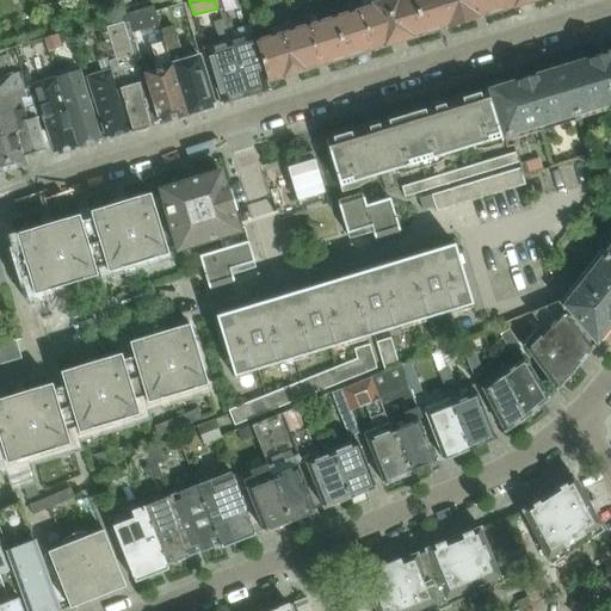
[(365,0),(368,5),(335,16),(349,59),(386,47),(370,0),(358,0),(359,1),(362,0),(365,0)]
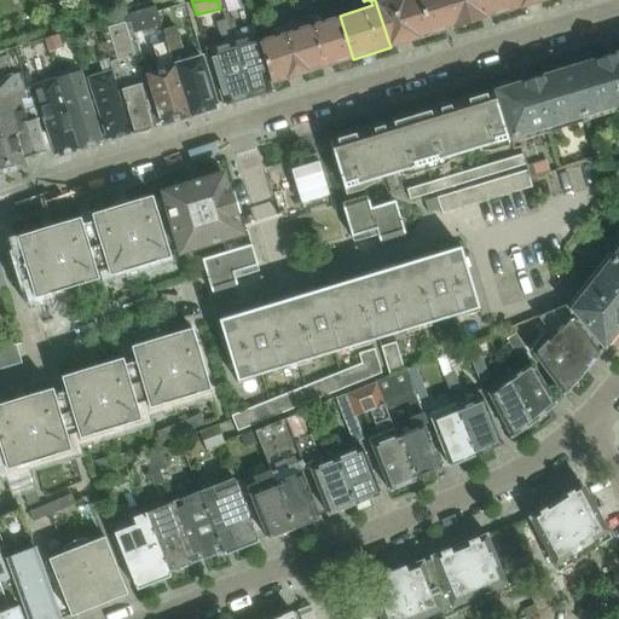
[(375,0),(391,47),(432,34),(421,0),(391,0),(382,3),(381,0),(375,0)]
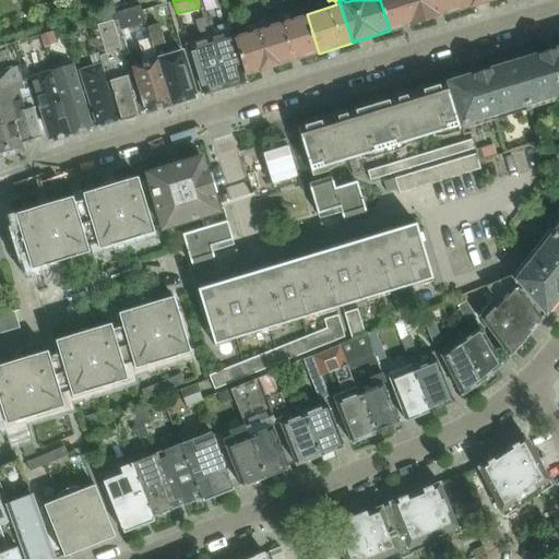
[(380,0),(390,31),(424,21),(417,0),(380,0)]
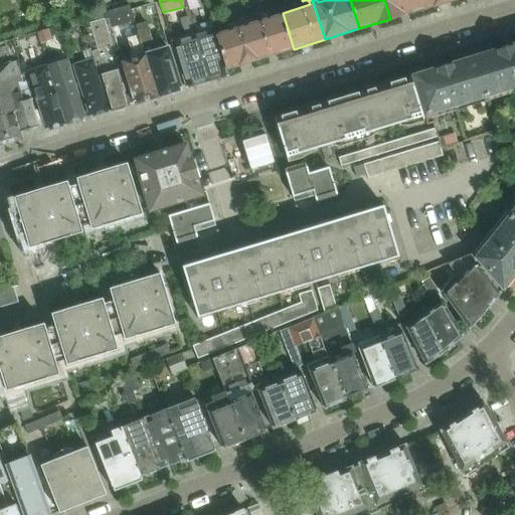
[(384,0),(390,19),(425,9),(421,0),(384,0)]
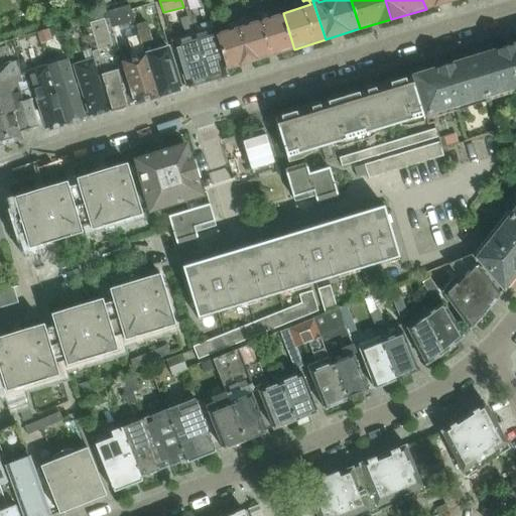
[(422,0),(426,9),(454,0),(422,0)]
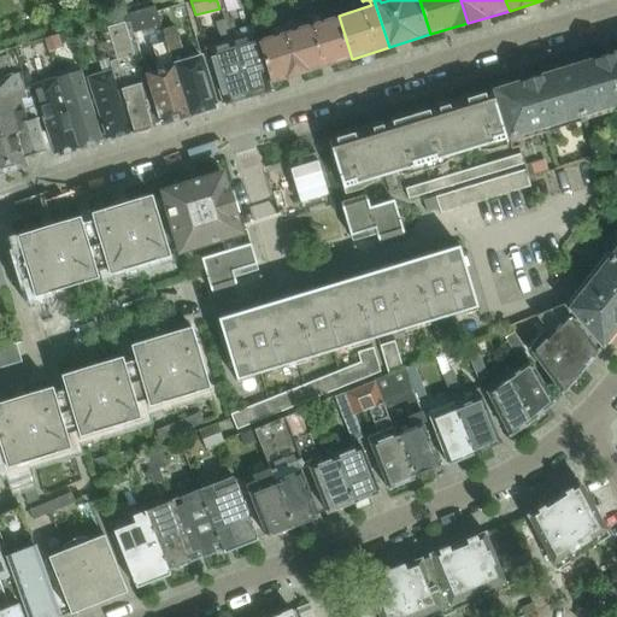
[(134,34),(160,25),(157,13),(154,7),(128,16),(134,34)]
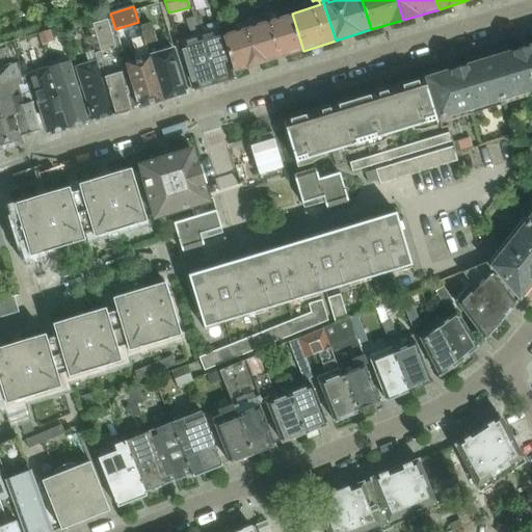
[(261,6),(251,9),(268,61),(303,51),(292,14),(261,23),(259,18),(264,16),(261,6)]
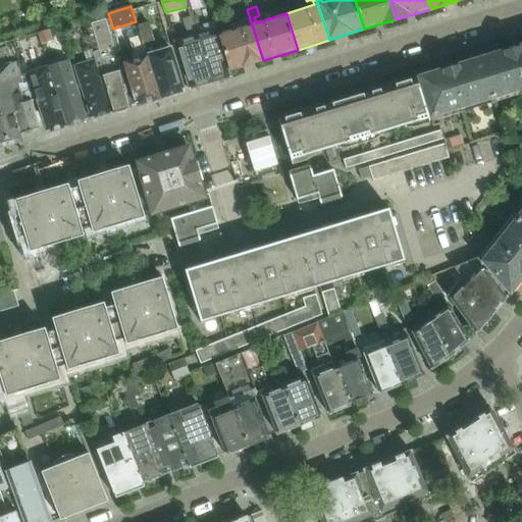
[(230,70),(263,60),(247,9),(238,12),(241,21),(246,19),(247,25),(219,34),(230,70)]
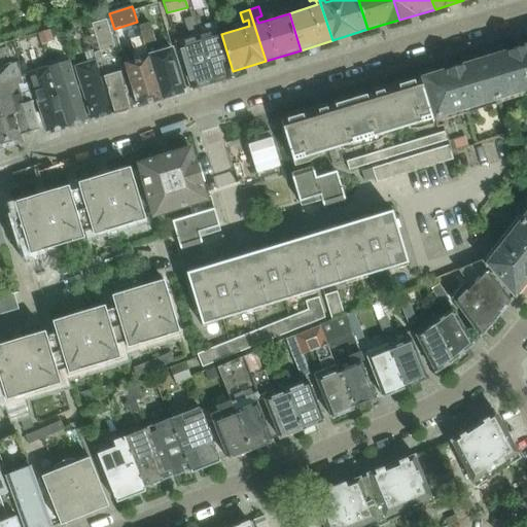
[(96,62),(113,114),(132,108),(119,71),(110,74),(107,63),(112,61),(109,53),(105,54),(104,50),(119,46),(108,13),(84,21),(96,62)]
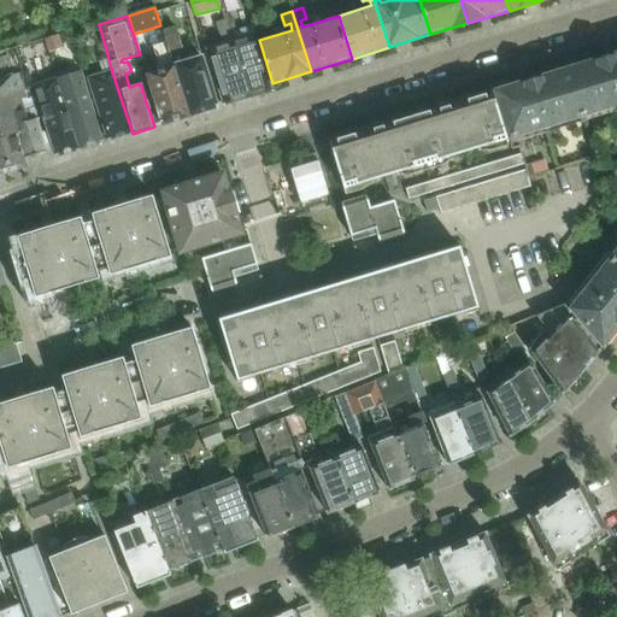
[(229,19),(224,21),(248,99),(272,92),(270,83),(253,27),(233,31),(229,19)]
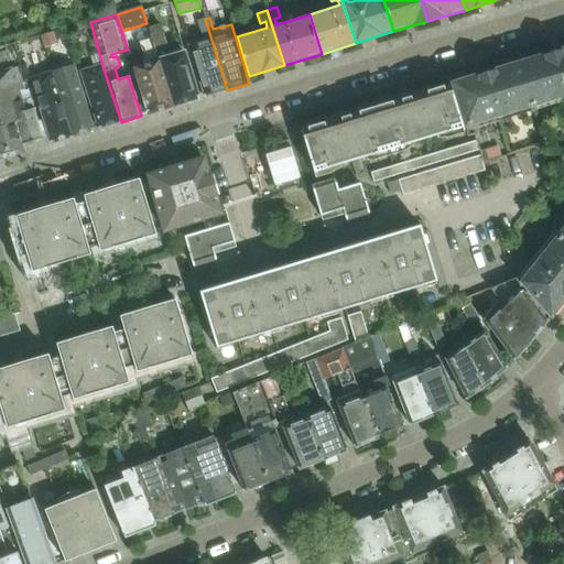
[(202,40),(187,44),(202,90),(204,97),(227,90),(205,19),(204,20),(196,22),(202,40)]
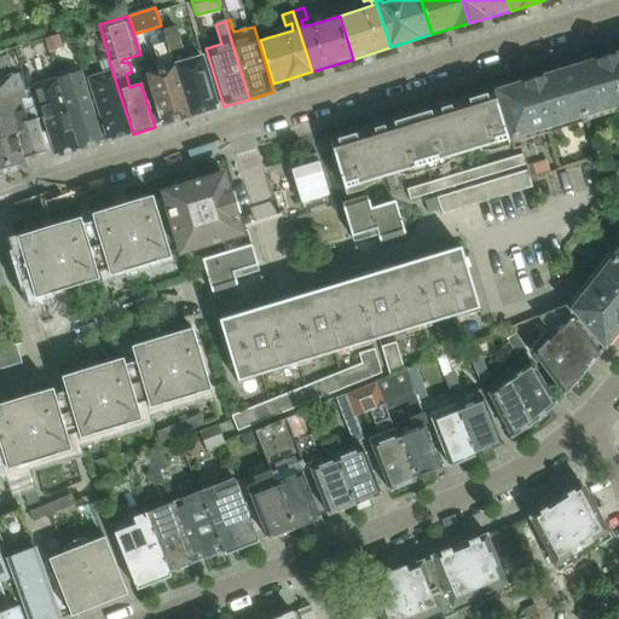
[(172,27),(162,30),(166,42),(190,116),(217,109),(215,102),(202,57),(186,62),(179,39),(175,29),(175,28),(174,28),(174,27),(173,27),(172,27)]
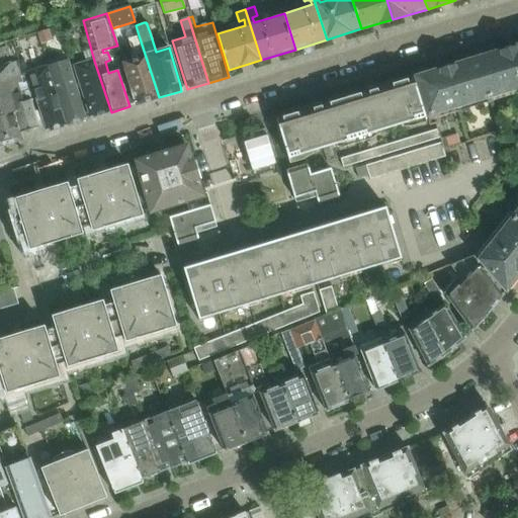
[(59,26),(37,33),(40,45),(52,41),(50,36),(61,33),(59,26)]
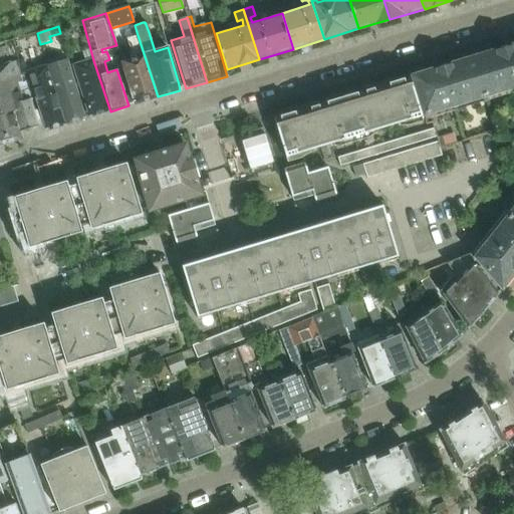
[(127,46),(117,49),(121,61),(132,98),(134,104),(158,96),(138,35),(125,38),(127,46)]
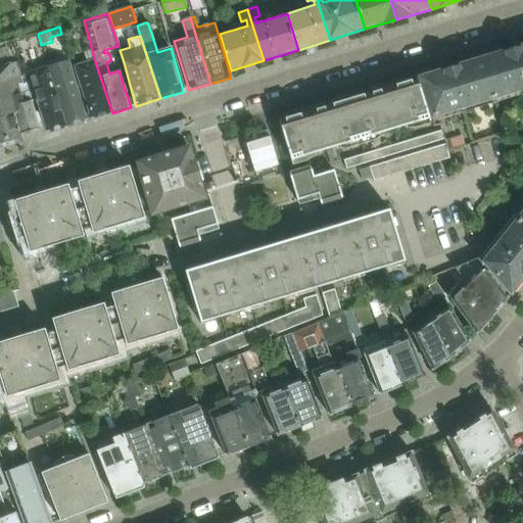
[(522,45),(477,59),(489,98),(522,88),(518,72),(522,69),(522,45)]
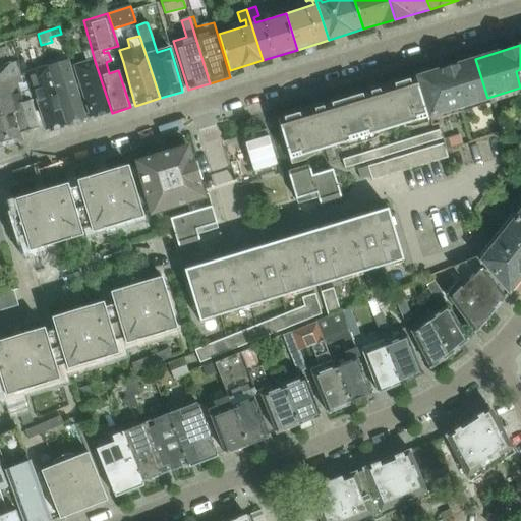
[(428,116),(487,98),(475,59),(416,76),(428,116)]
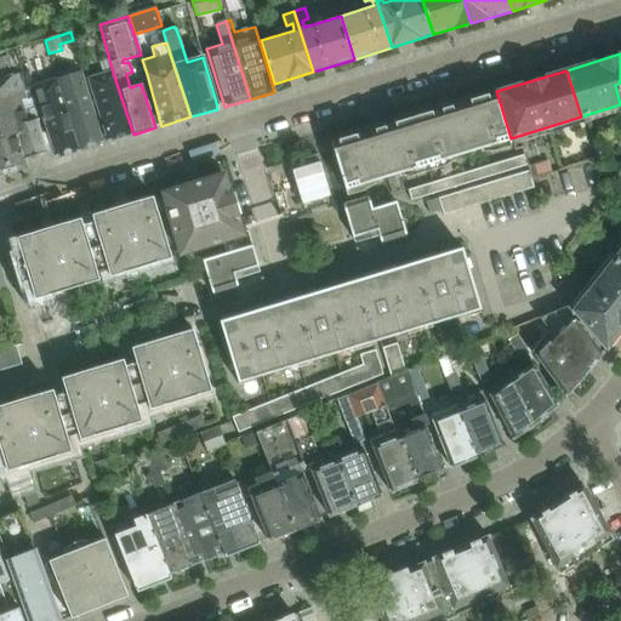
[(29,72),(23,74),(28,91),(34,89),(34,87),(29,72)]
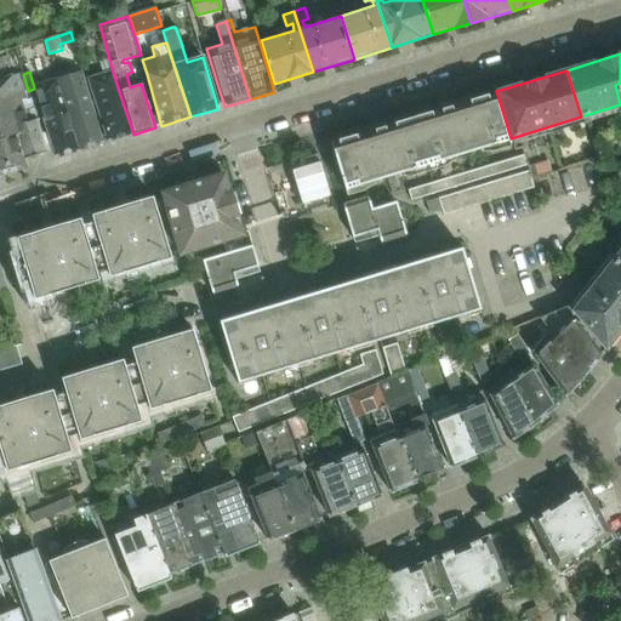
[(18,73),(0,79),(0,114),(17,169),(24,166),(23,160),(47,153),(38,120),(33,121),(29,110),(34,109),(30,100),(27,101),(18,73)]
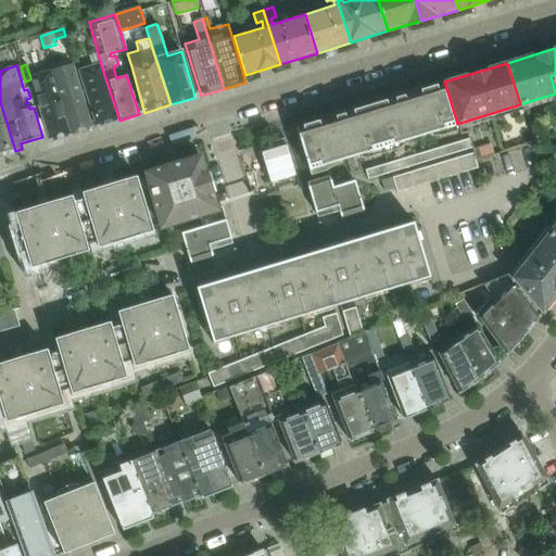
[(71,65),(51,72),(71,136),(91,129),(71,65)]
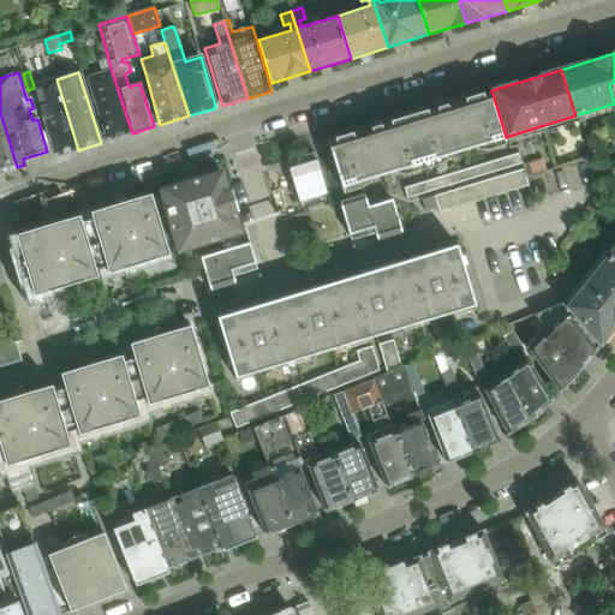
[(108,141),(132,133),(112,72),(89,81),(108,141)]
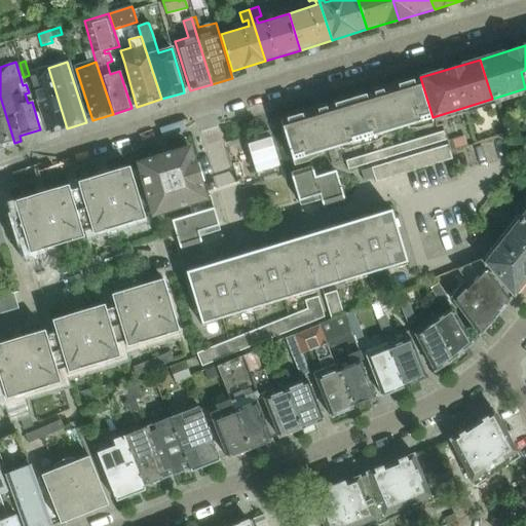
[(47,134),(67,128),(48,68),(29,74),(29,75),(47,134)]
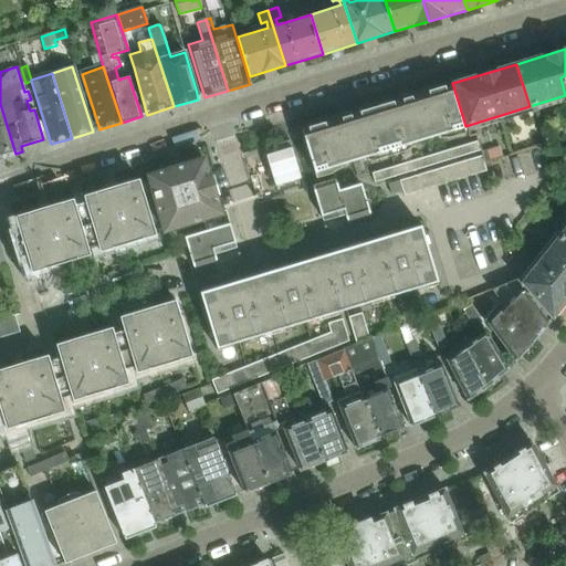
[(449,84),(376,107),(388,149),(461,127),(449,84)]
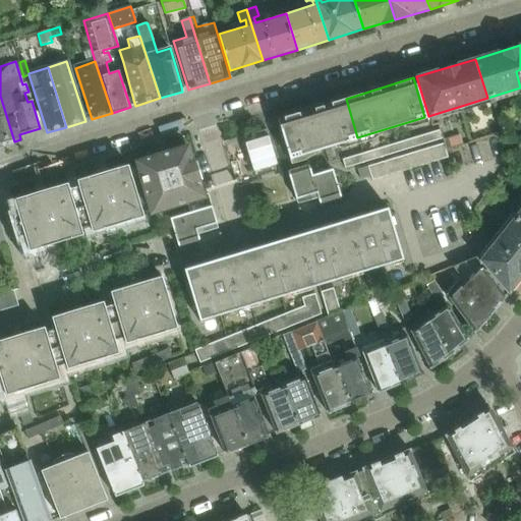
[(0,146),(14,141),(0,96),(0,146)]
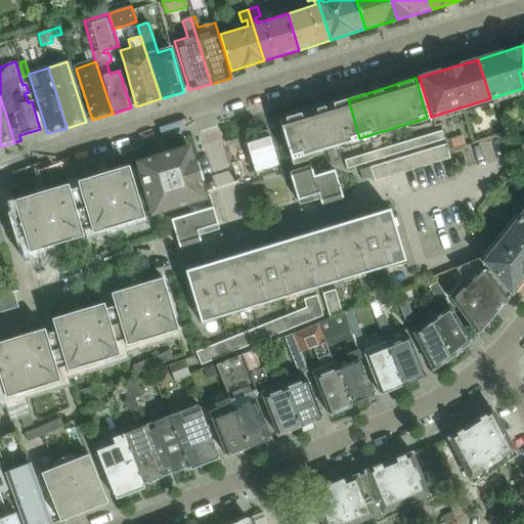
[(359,138),(348,99),(279,120),(292,160),(359,138)]
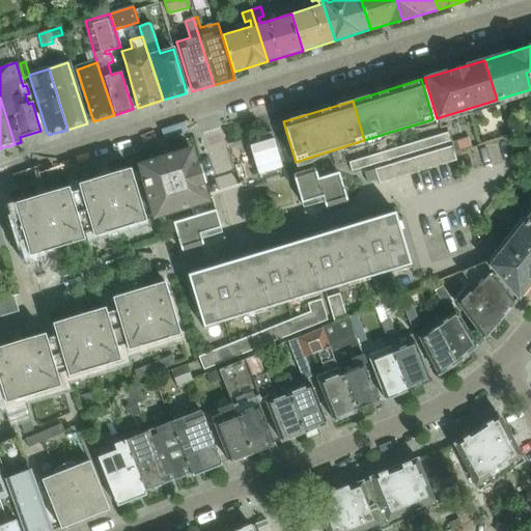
[(352,171),(450,141),(447,134),(350,163),(352,171)]
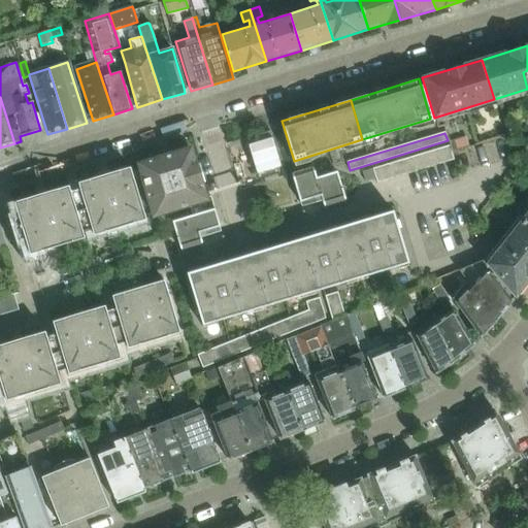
[(467,146),(464,136),(448,141),(451,151),(467,146)]
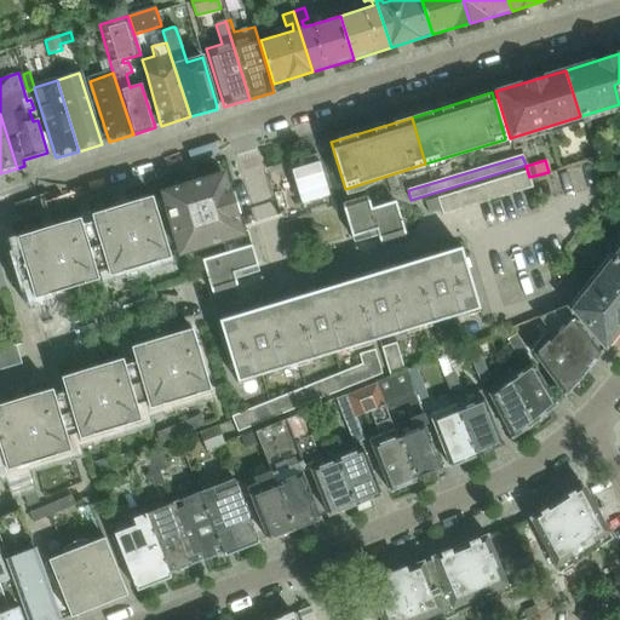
[(528,172),(437,199),(441,210),(442,216),(533,188),(528,172)]
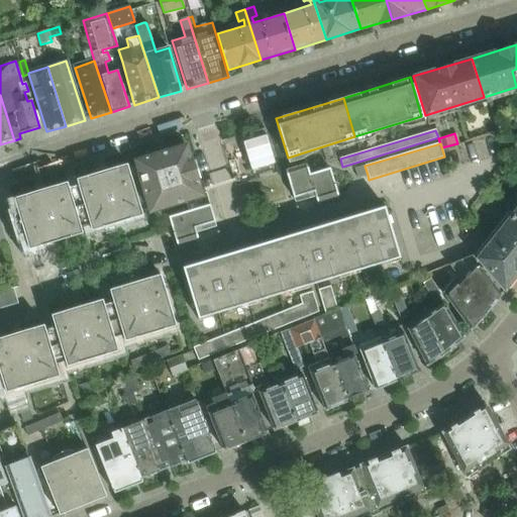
[(215,221),(206,192),(200,194),(196,179),(197,177),(192,164),(191,165),(185,146),(135,162),(149,211),(184,201),(188,211),(169,217),(177,244),(198,238),(195,228),(215,221)]
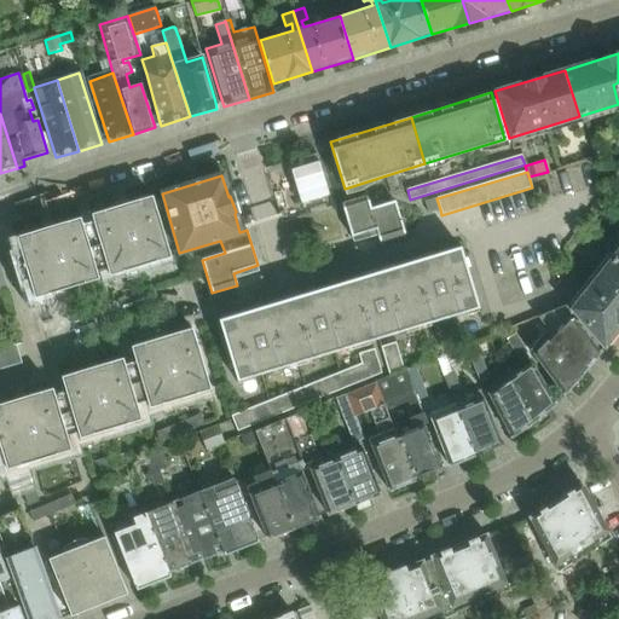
[(79,226),(93,275),(105,271),(108,276),(168,258),(150,197),(90,215),(91,223),(79,226)]
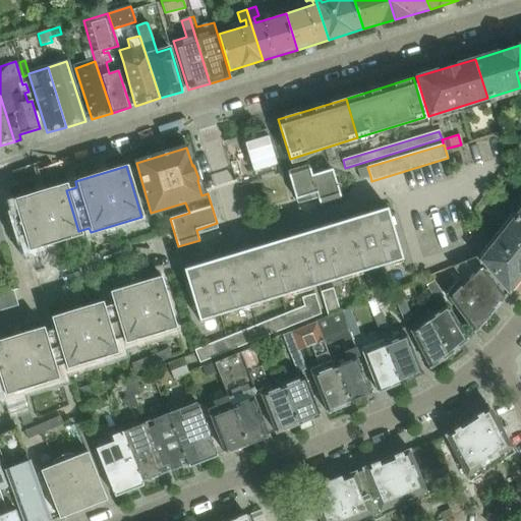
[(288,172),(296,198),(296,199),(317,193),(320,203),(341,196),(334,169),(312,175),(309,166),(288,172)]
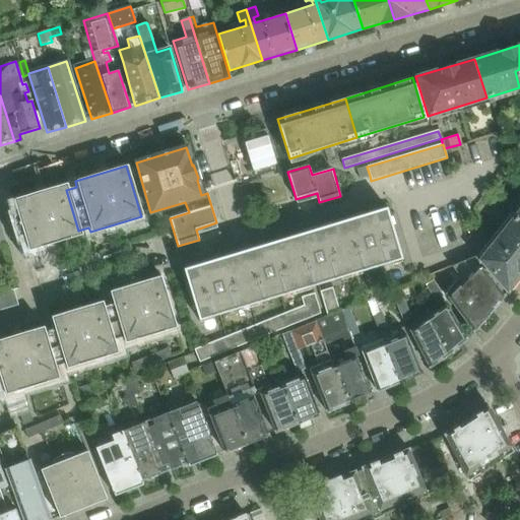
[(370,176),(367,167),(359,170),(361,179),(370,176)]
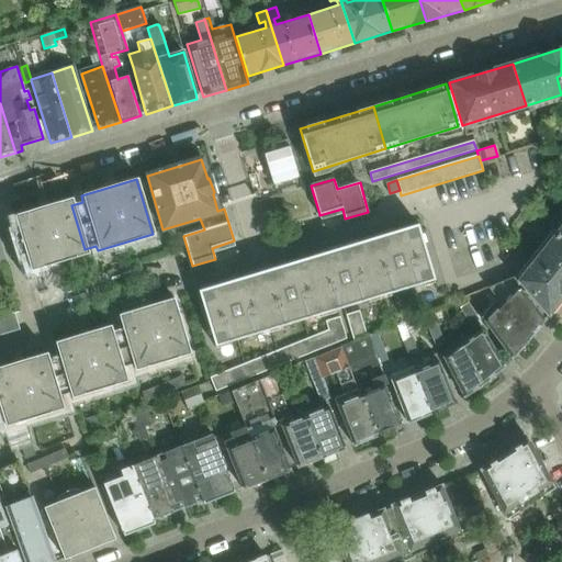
[(85,249),(71,205),(70,199),(14,216),(31,271),(87,254),(85,249)]
